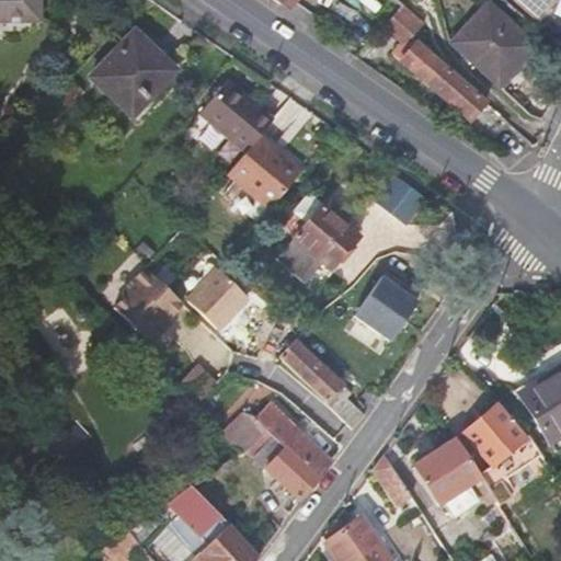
[(0,0),(0,16),(34,18),(34,0),(0,0)]
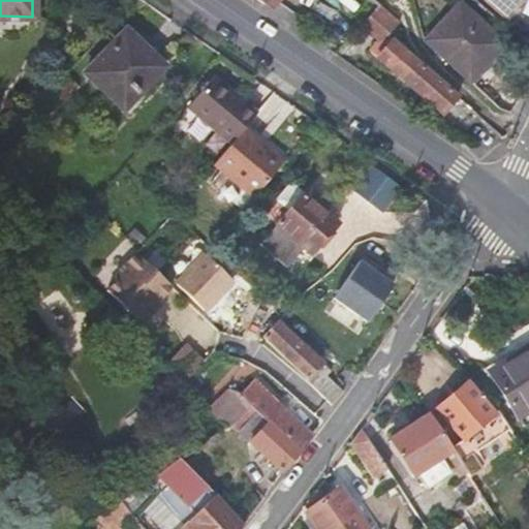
[(481,0),(501,17),(516,0),(481,0)]
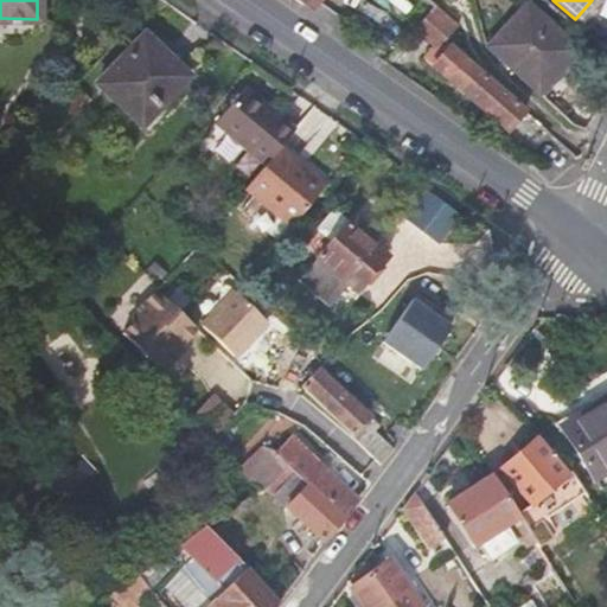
[(528,2),(487,46),(535,90),(560,63),(563,66),(579,50),(528,2)]
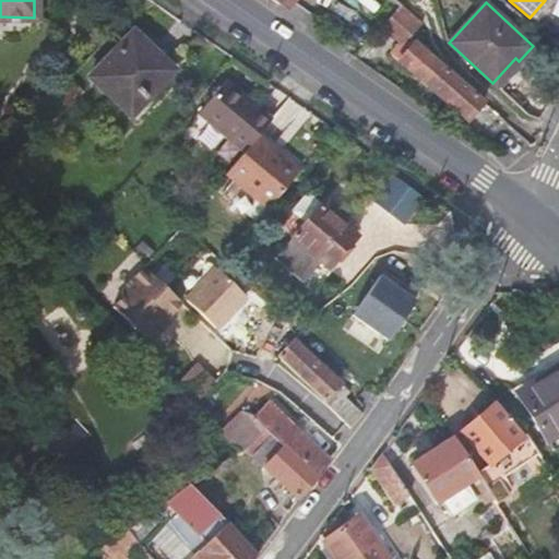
[(401,6),(388,21),(407,37),(408,36),(420,22),(401,6)]
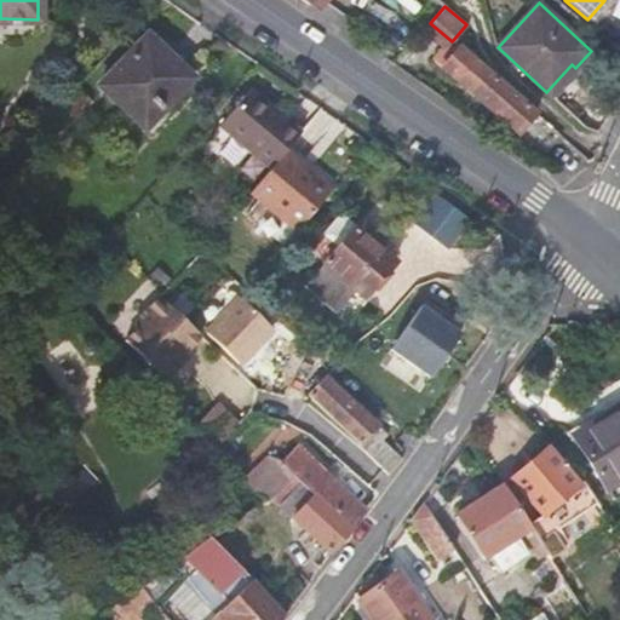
[(189,80),(191,78),(147,36),(101,85),(144,127),(160,110),(161,113),(191,81),(189,80)]
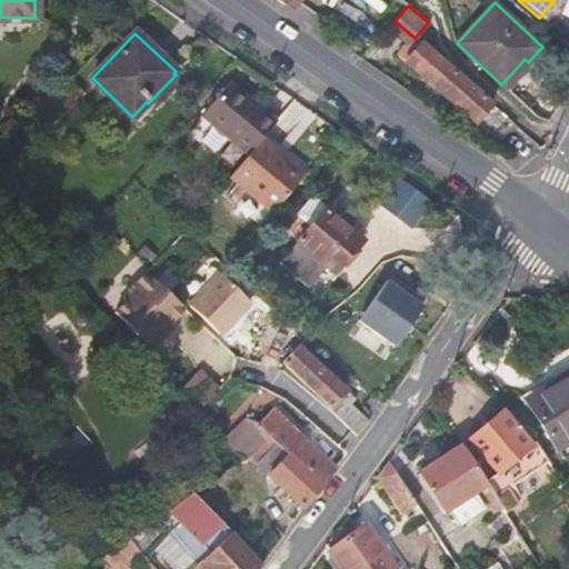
[(428,82),(498,142),(515,125),(421,42),(416,37),(415,38),(399,56),(405,61),(428,82)]
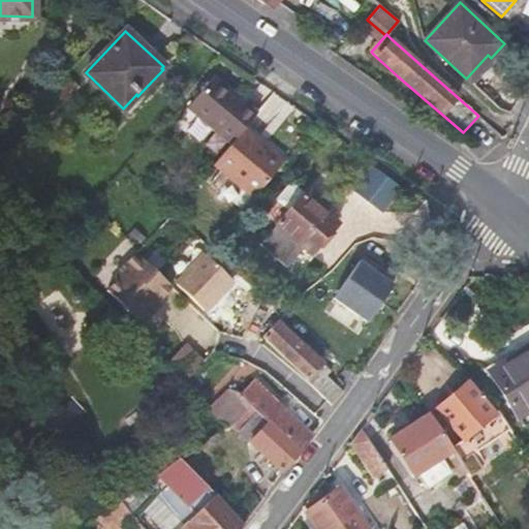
[(78,85),(64,73),(47,92),(59,104),(78,85)]
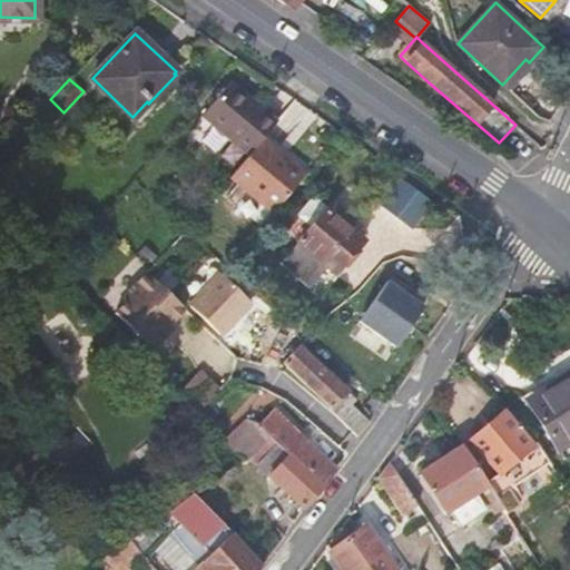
[(262,138),(276,121),(229,82),(200,116),(247,156),(262,138)]
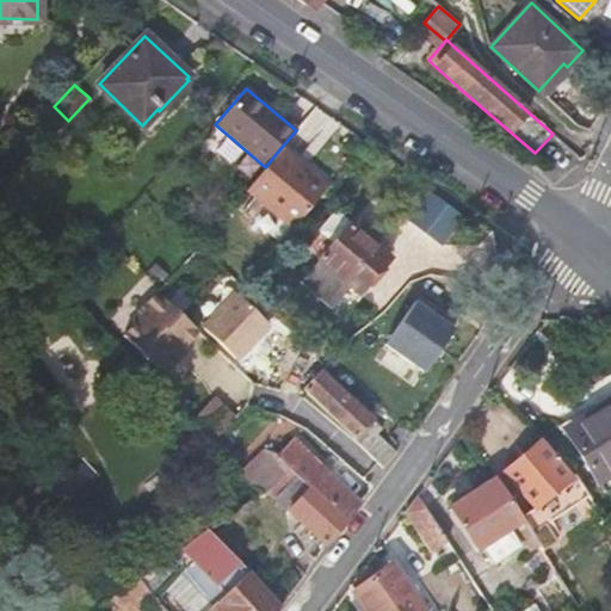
[(326,186),(281,148),(265,167),(246,190),(291,228),(326,186)]
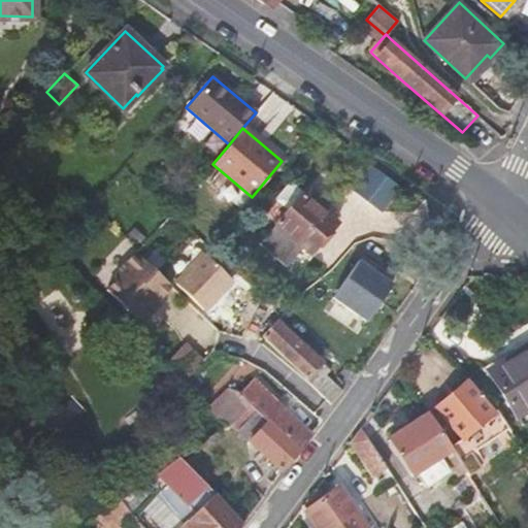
[(372,166),(353,192),(381,213),(401,188),(372,166)]
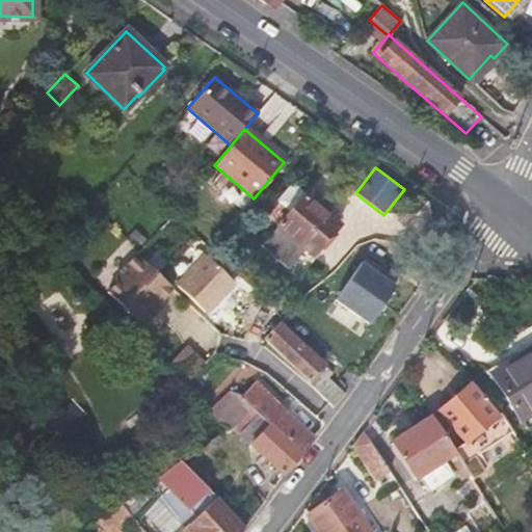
[(277,225),(312,256),(339,225),(329,217),(335,212),(309,189),(304,195),(292,184),(265,214),(277,225)]
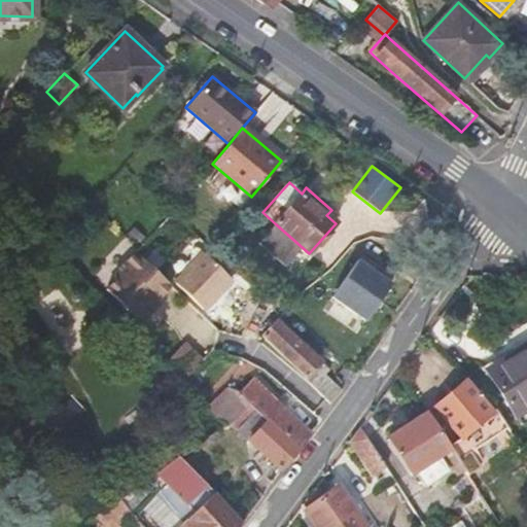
[(309,253),(275,223),(265,236),(299,266),(309,253)]
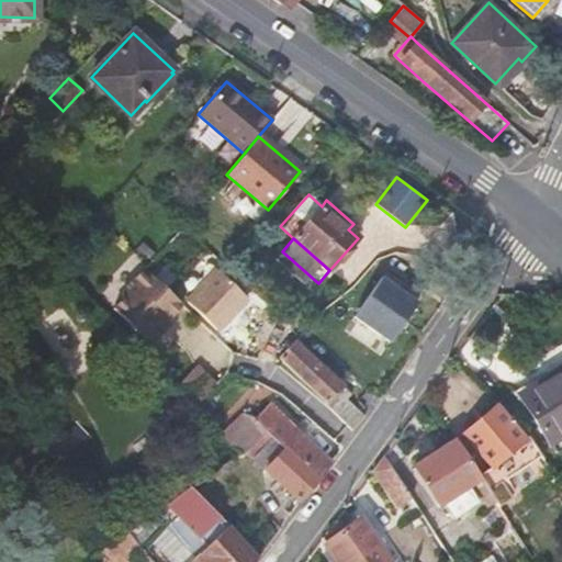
[(183,306),(145,270),(124,292),(124,301),(114,310),(153,346),(166,333),(166,325),(183,306)]
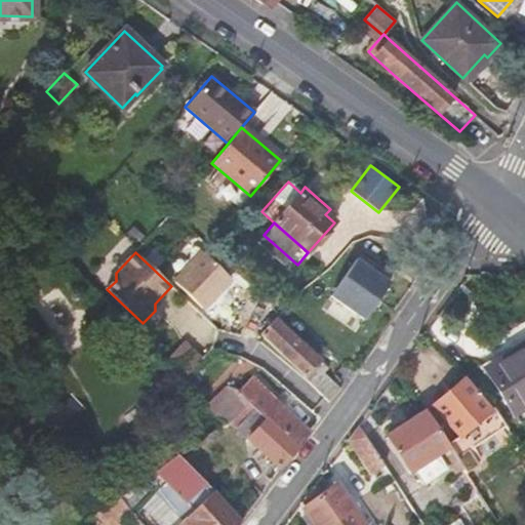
[(175,284),(202,310),(231,280),(204,254),(175,284)]
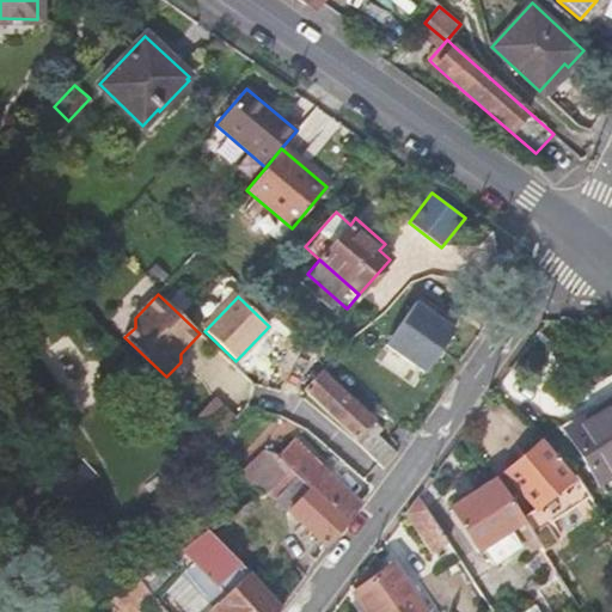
[(454,330),(415,303),(385,346),(424,373),(454,330)]
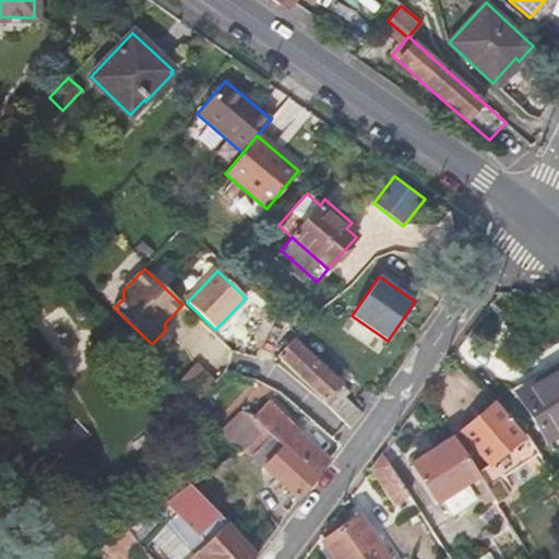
[(282,352),(277,356),(323,401),(340,384),(304,348),(306,345),(297,336),(282,352)]
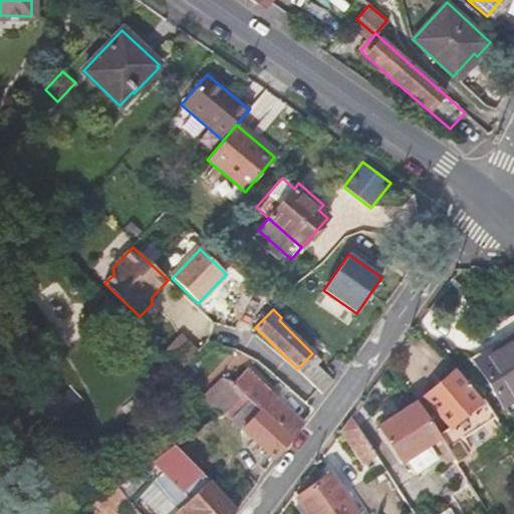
[(513,336),(495,349),(496,351),(476,363),(508,415),(513,411),(513,336)]
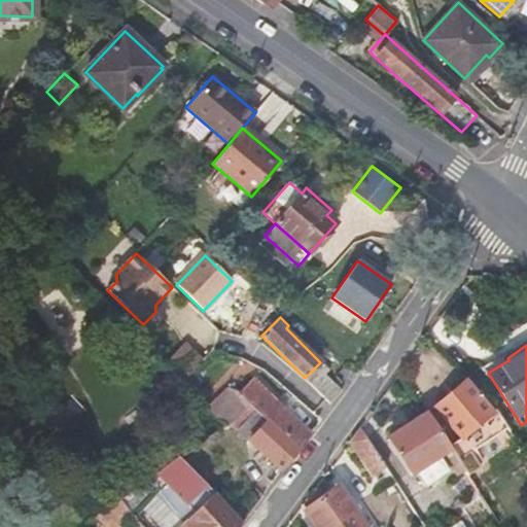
[(179,359),(168,371),(189,392),(202,381),(179,359)]
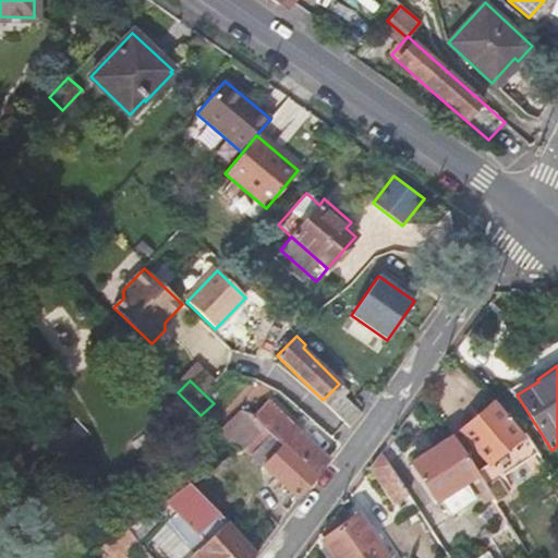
[(338,395),(329,405),(349,425),(359,414),(338,395)]
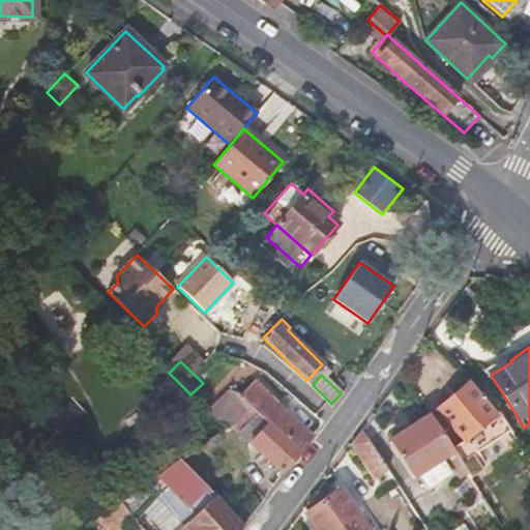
[(249,406),(252,409),(257,413),(300,452),(313,436),(254,380),(238,395),(238,396),(249,406)]
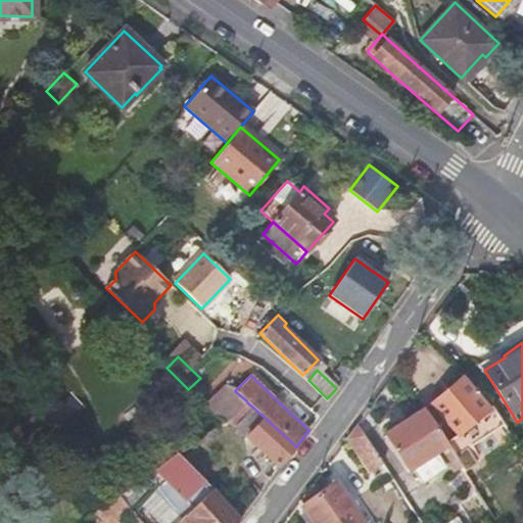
[(462,378),(431,403),(457,434),(446,443),(446,444),(465,473),(477,465),(468,449),(493,430),(504,423),(491,406),(487,409),(462,378)]
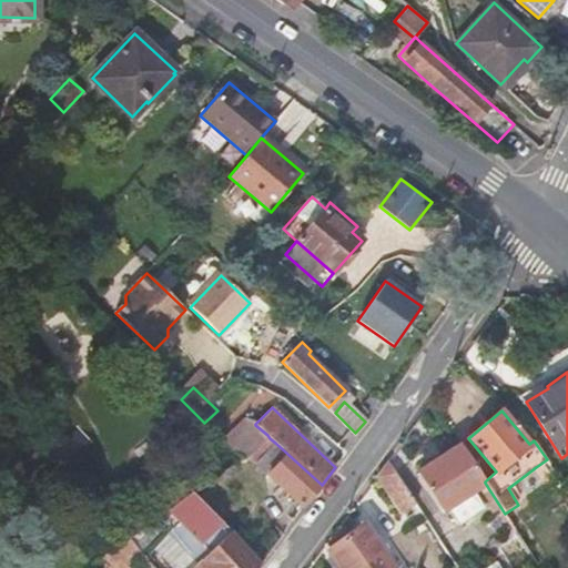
[(267,435),(255,425),(232,450),(243,462),(267,435)]
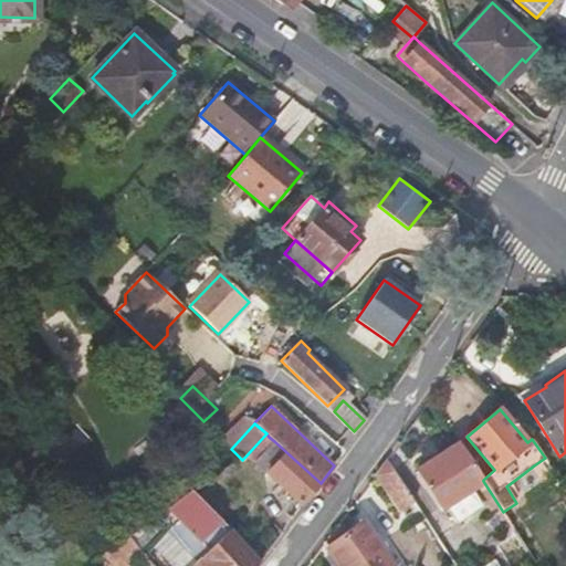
[(269,437),(250,457),(255,461),(274,441),(269,437)]
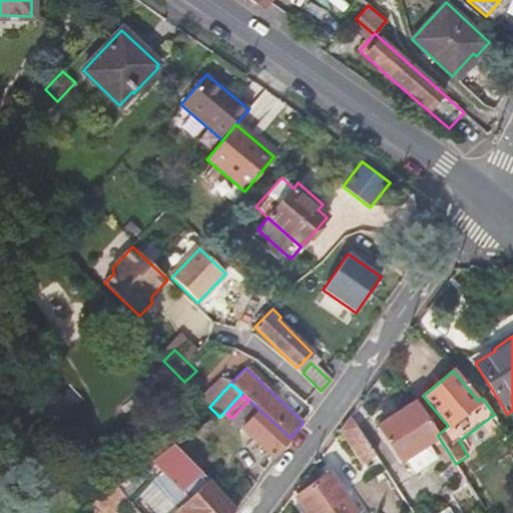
[(248,400),(231,418),(273,457),(291,438),(248,400)]
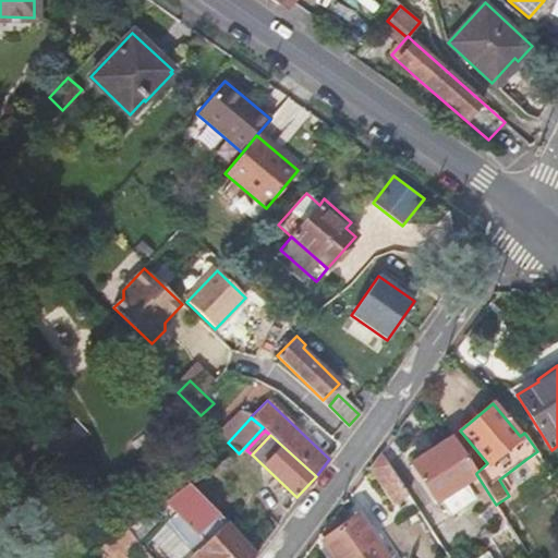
[(476,473),(452,437),(409,464),(433,502),(440,498),(450,514),(473,499),(463,483),(476,474),(476,473)]
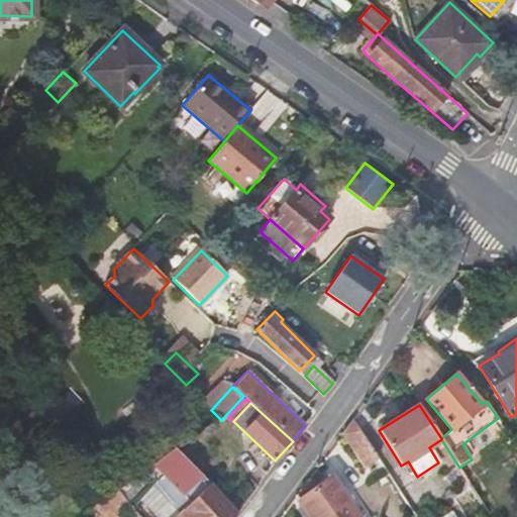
[(365,467),(378,457),(352,419),(343,433),(365,467)]
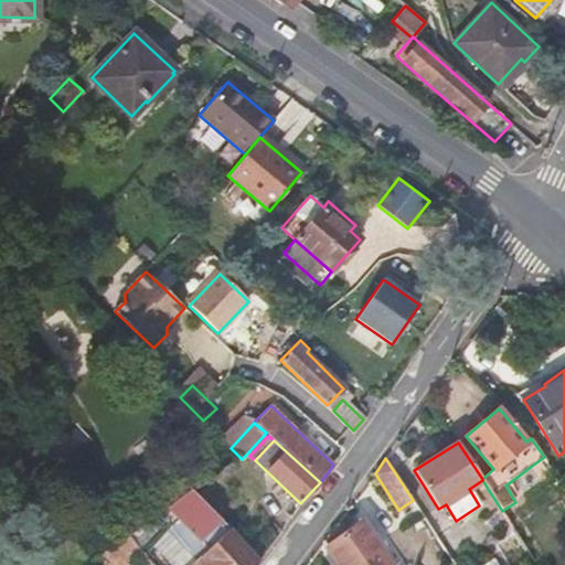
[(192,490),(142,526),(152,539),(179,519),(194,531),(190,535),(204,552),(190,564),(256,564),(259,562),(230,529),(192,490)]
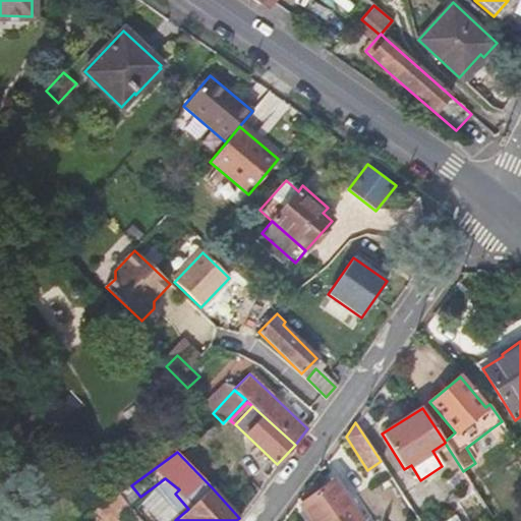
[(165,478),(140,497),(163,520),(175,520),(188,509),(175,494),(179,489),(165,478)]
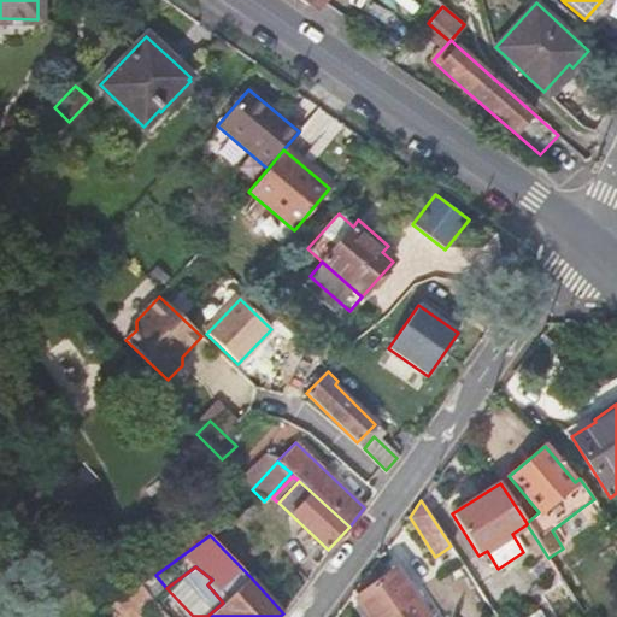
[(394,568),(356,598),(368,616),(428,616),(418,601),(423,598),(412,582),(407,587),(394,568)]
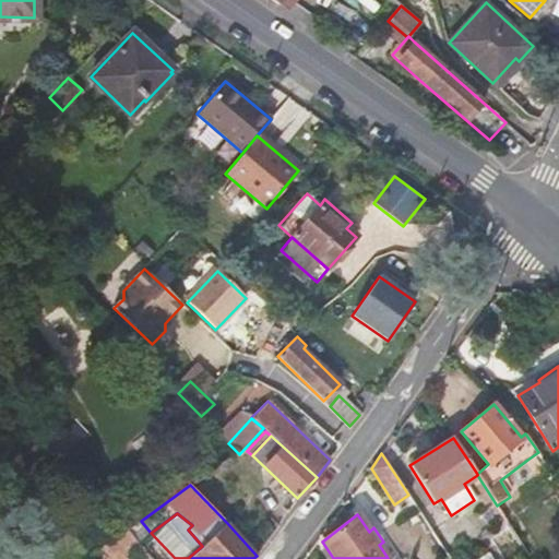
[(126,558),(140,548),(128,530),(91,556),(93,558),(126,558)]
